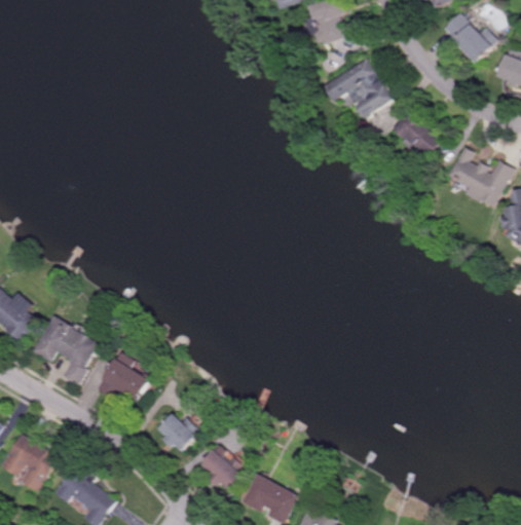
[(300,0),(300,1),(278,8),(275,0),(300,0)]
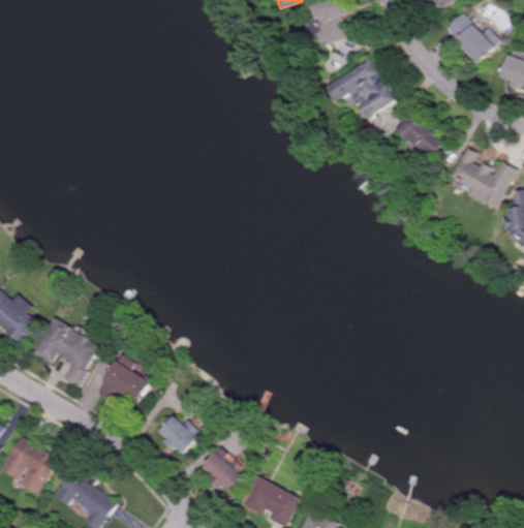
[(347,0),(353,14),(344,18),(351,38),(331,45),(329,42),(327,43),(321,42),(318,34),(315,36),(309,20),(318,16),(314,7),(321,4),(321,2),(327,0),(333,0),(347,0)]
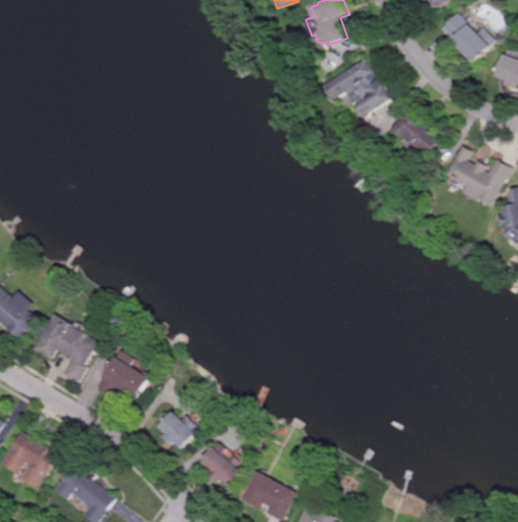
[(457,0),(436,9),(431,0),(457,0)]
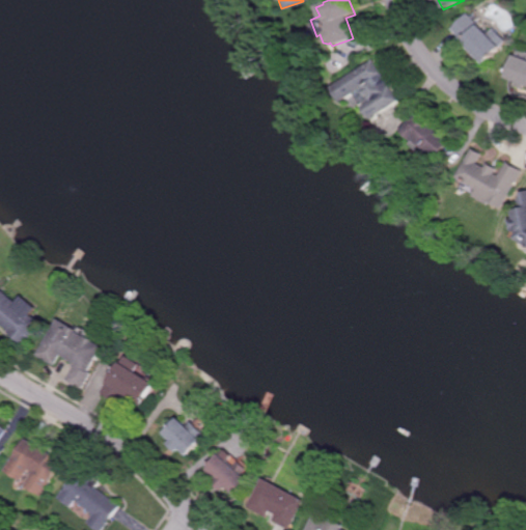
[(487,34),(492,28),(504,40),(499,47),(500,48),(491,58),(488,55),(483,59),(473,50),(472,51),(469,47),(468,48),(462,42),(463,40),(450,29),(465,14),(487,34)]
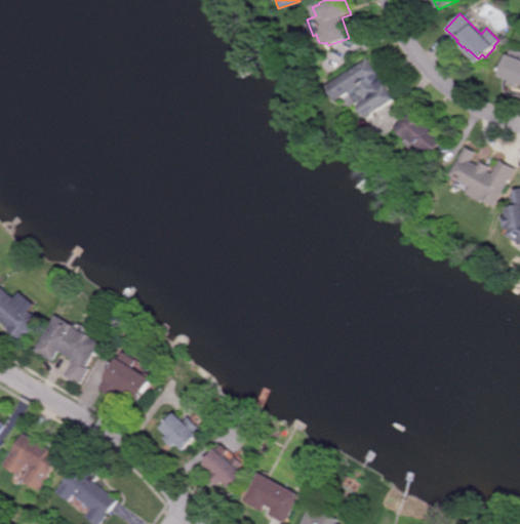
[(519,52),(519,82),(517,81),(515,85),(507,82),(509,77),(498,74),(506,52),(509,52),(510,49),(519,52)]
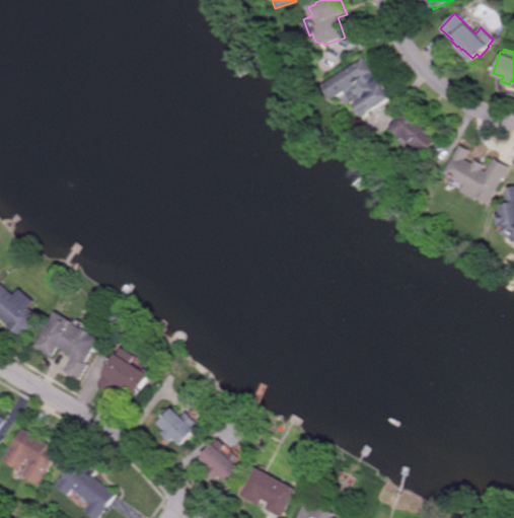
[(377,83),(381,80),(390,94),(367,109),(368,111),(364,114),(363,113),(362,114),(346,88),(333,96),(323,81),(364,55),(373,69),(369,72),(377,83)]
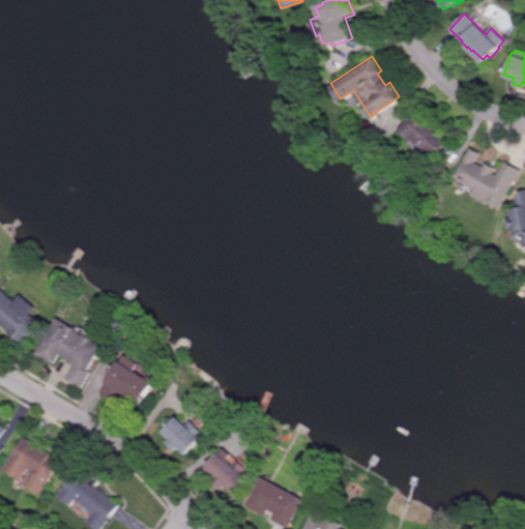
[(435,119),(431,123),(448,139),(433,156),(399,125),(414,109),(418,112),(423,108),(435,119)]
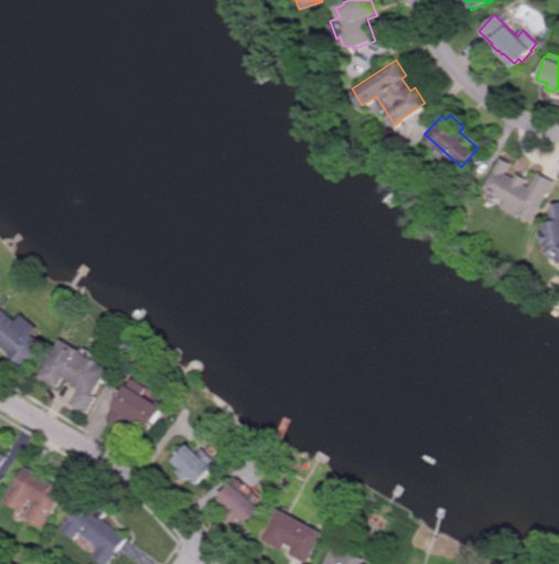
[(514,176),(516,170),(526,177),(524,181),(528,184),(537,169),(554,179),(530,220),(519,213),(517,215),(503,206),(507,199),(484,185),(502,156),(511,160),(505,170),(514,176)]
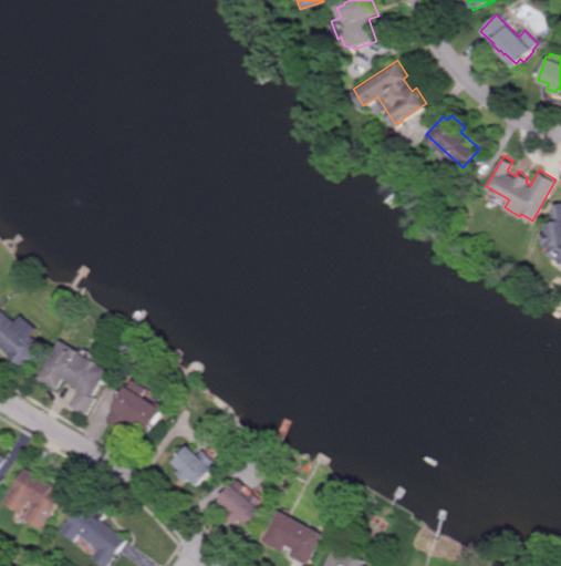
[(560,258),(548,253),(551,246),(544,243),(541,232),(547,230),(544,224),(554,220),(552,209),(554,202),(560,199),(560,258)]
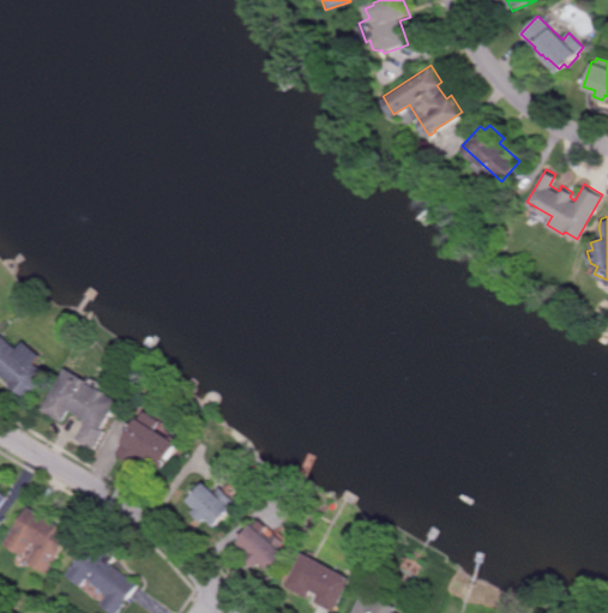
[(17,349),(22,343),(36,355),(30,362),(44,374),(24,398),(6,383),(7,382),(4,378),(0,374),(0,334),(17,349)]
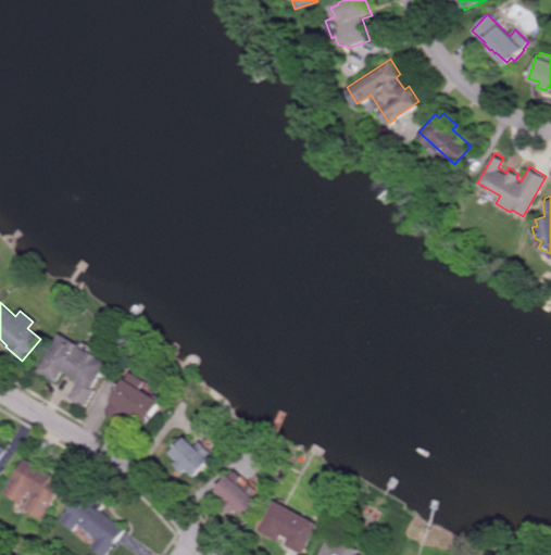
[(88,388),(91,390),(80,407),(72,402),(64,398),(73,383),(70,381),(72,379),(67,376),(63,374),(59,370),(52,381),(34,369),(55,333),(61,337),(99,360),(102,363),(88,388)]
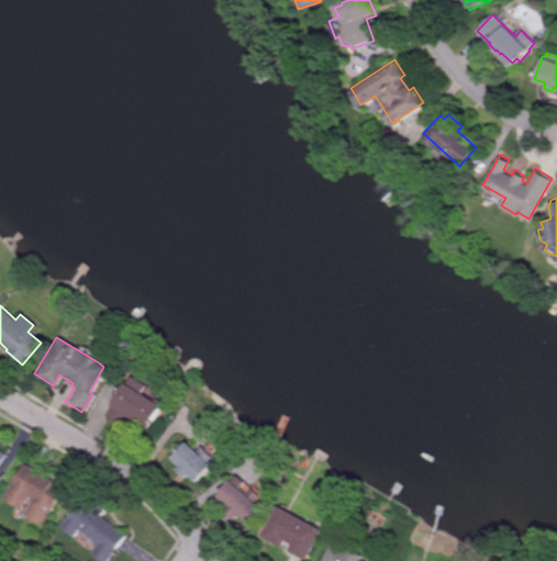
[(119,347),(113,344),(117,338),(122,343),(119,347)]
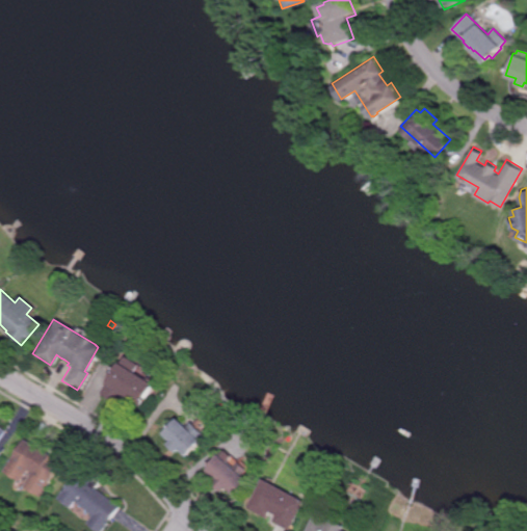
[(136,364),(136,365),(132,371),(145,378),(147,376),(153,380),(153,381),(152,382),(153,383),(139,405),(120,394),(114,403),(97,393),(111,368),(115,362),(116,363),(120,357),(122,354),(122,355),(136,364)]
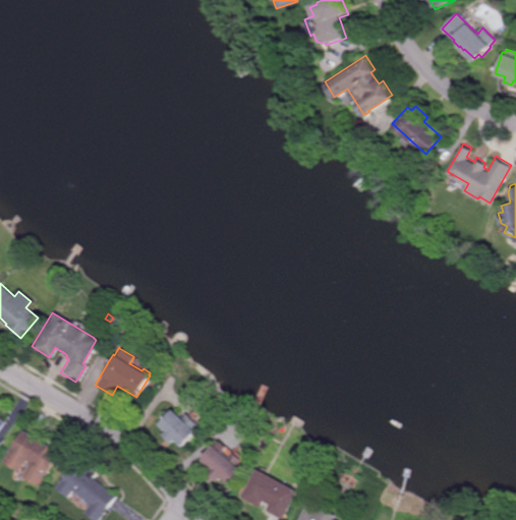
[(180,418),(182,416),(185,413),(186,414),(197,425),(198,425),(193,430),(195,432),(181,447),(174,440),(170,444),(168,441),(165,439),(162,436),(165,431),(158,424),(172,410),(180,418)]
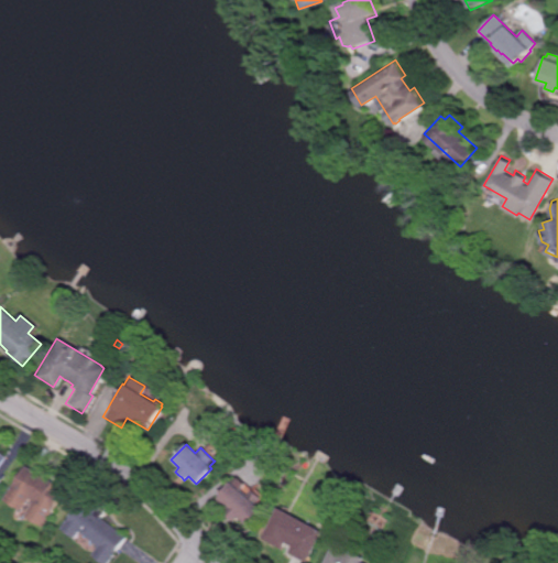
[(40,526),(25,518),(23,517),(32,502),(28,499),(21,510),(15,507),(4,500),(24,467),(26,468),(36,474),(43,478),(50,482),(48,483),(61,490),(40,526)]
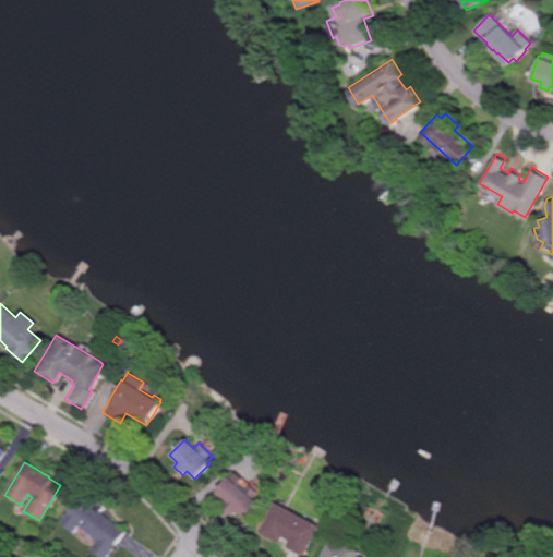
[(243,491),(249,484),(256,492),(252,499),(259,506),(243,522),(232,512),(229,516),(219,507),(223,503),(213,494),(228,477),(243,491)]
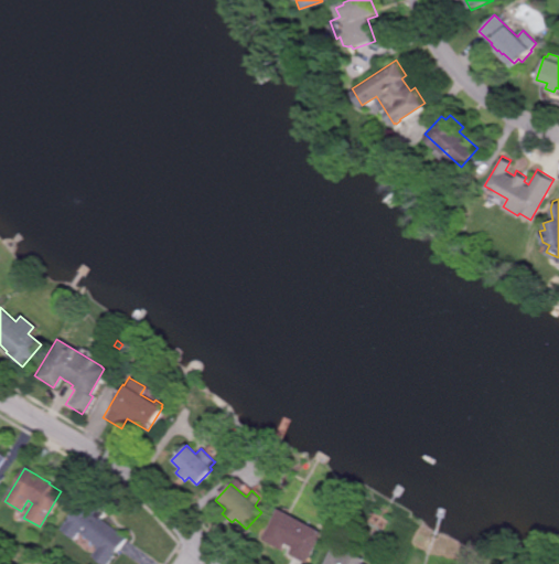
[(125,539),(124,539),(116,549),(105,563),(100,563),(89,555),(96,547),(89,542),(76,532),(71,540),(57,530),(79,500),(81,500),(95,511),(99,514),(98,515),(97,518),(125,539)]
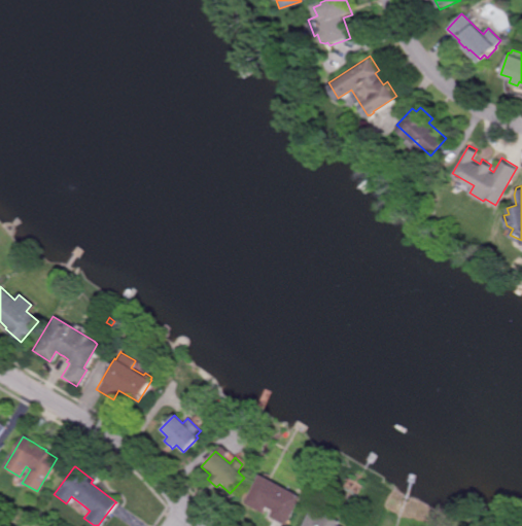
[(285,489),(289,483),(300,488),(296,496),(299,497),(284,525),(267,517),(269,513),(264,510),(262,514),(242,503),(257,475),(285,489)]
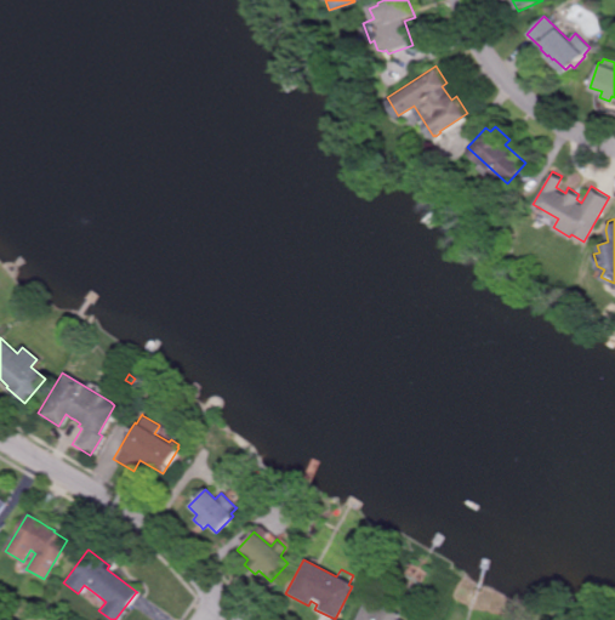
[(380,612),(382,606),(399,614),(396,619),(354,619),(363,603),(380,612)]
